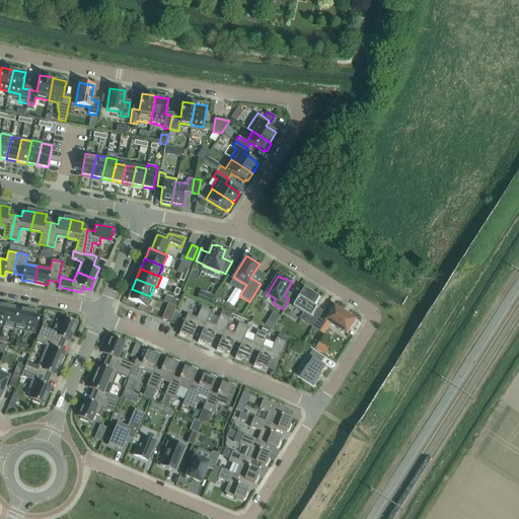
[(294,306),(311,317),(307,323),(313,327),(320,315),(321,313),(316,310),(318,307),(315,306),(320,297),(305,288),(294,306)]
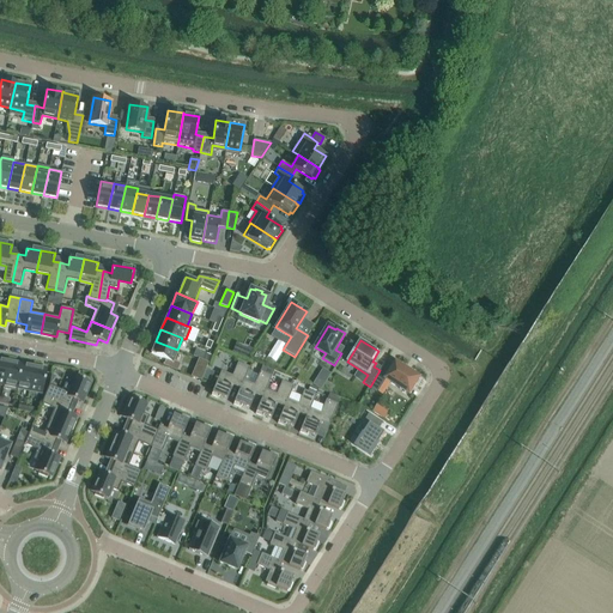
[(177,350),(156,341),(151,353),(171,362),(177,350)]
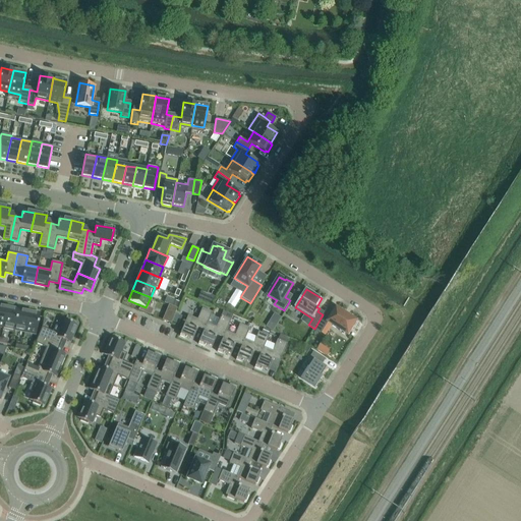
[(208,294),(205,302),(210,305),(215,297),(208,294)]
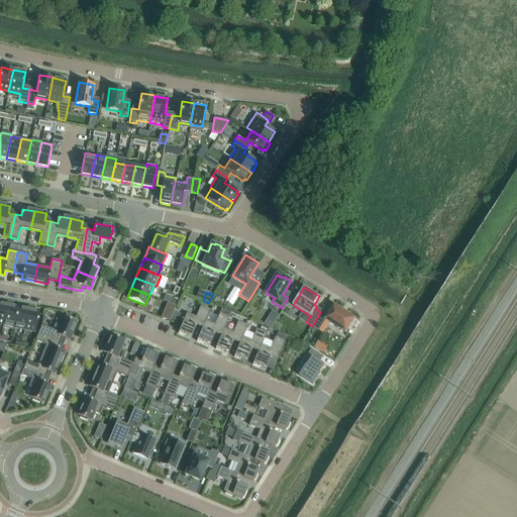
[(168,303),(162,317),(170,320),(173,312),(176,306),(172,304),(168,303)]
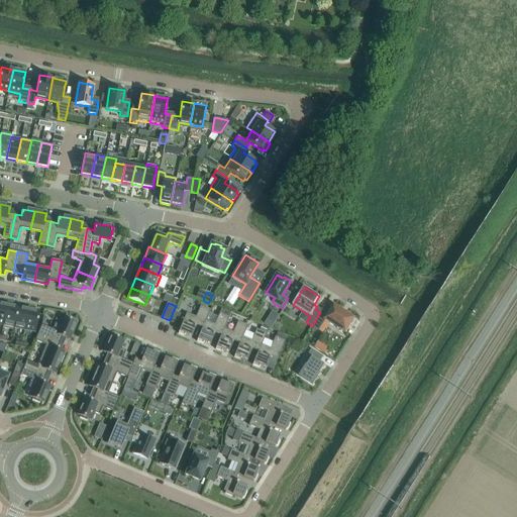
[(7,304),(2,328),(13,330),(14,326),(18,308),(13,307),(13,305),(7,304)]
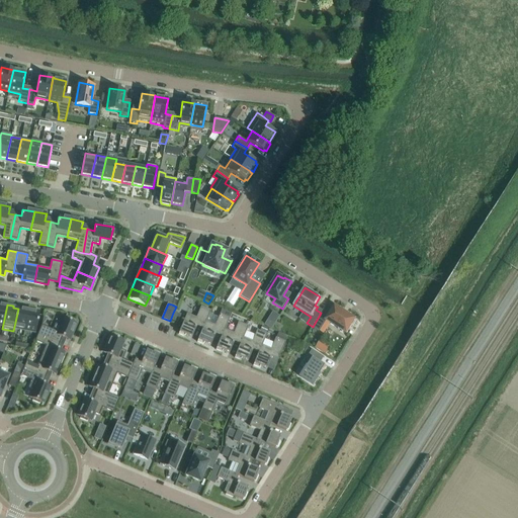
[(196,325),(202,328),(203,328),(206,322),(210,311),(200,307),(196,318),(186,314),(179,332),(178,334),(184,337),(185,335),(191,338),(196,325)]
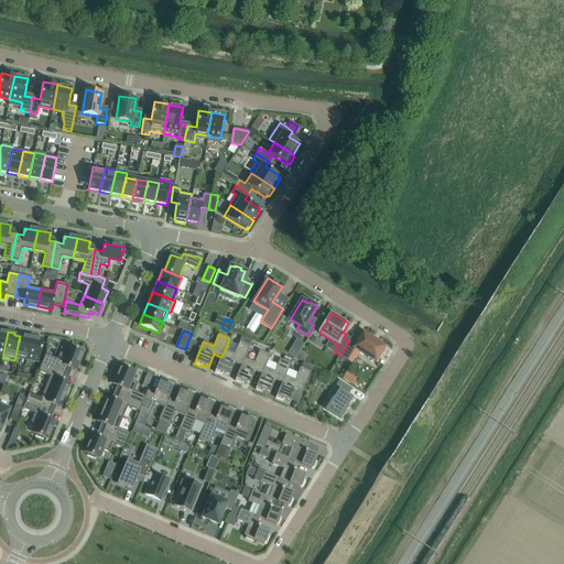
[(377,362),(387,347),(365,334),(355,348),(356,348),(377,362)]
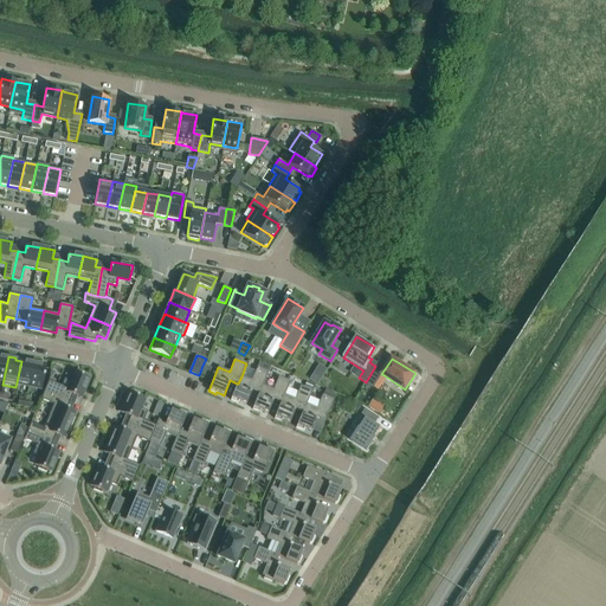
[(17,382),(28,385),(33,361),(27,360),(27,362),(21,361),(17,382)]
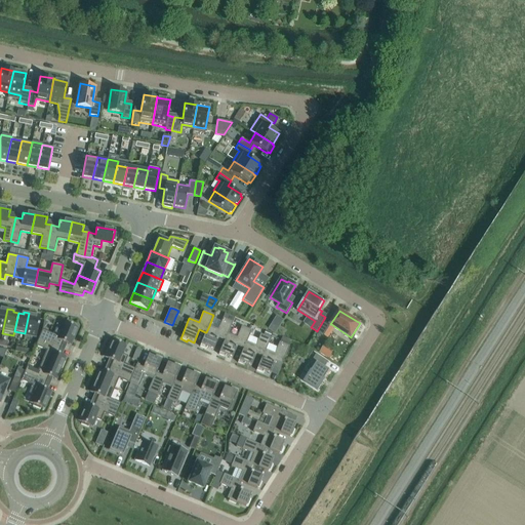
[(29,313),(25,333),(36,335),(40,317),(35,316),(35,314),(29,313)]
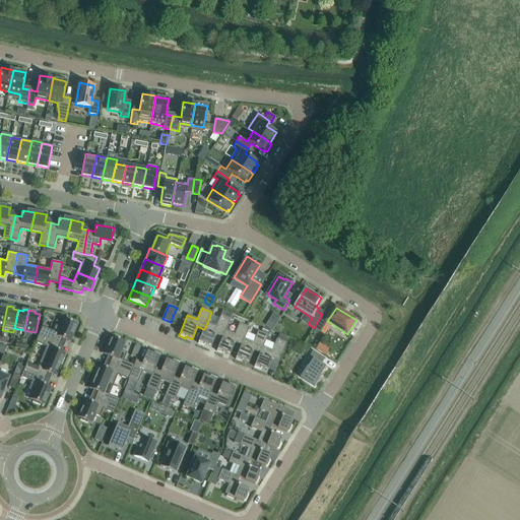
[(223,337),(225,331),(231,319),(220,315),(215,326),(207,323),(204,329),(203,329),(198,341),(198,343),(204,346),(205,344),(211,346),(216,334),(222,337),(223,337)]
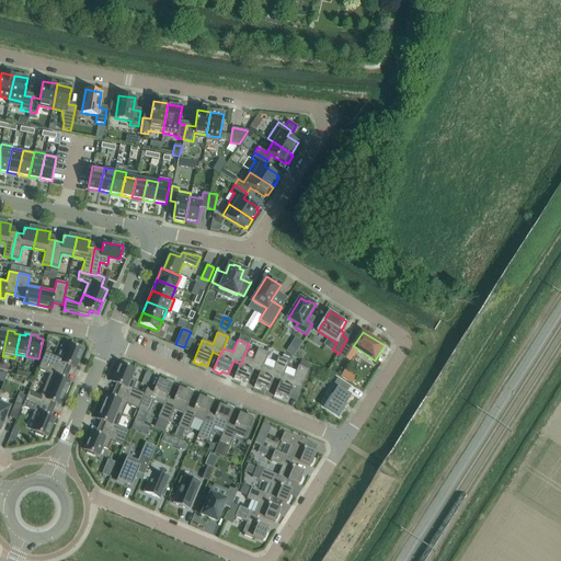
[(346,341),(339,354),(346,358),(354,346),(353,346),(346,341)]
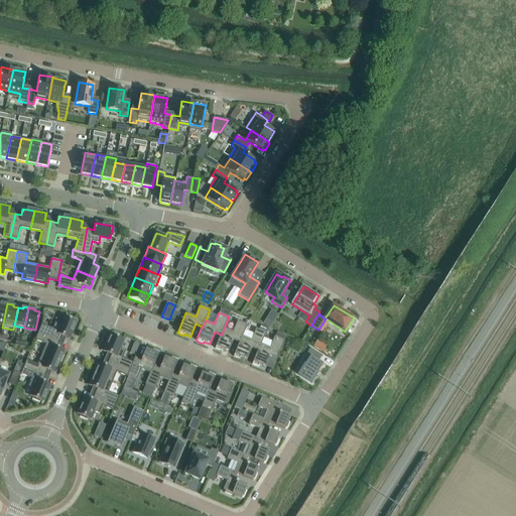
[(59,342),(61,336),(69,339),(76,321),(74,321),(75,319),(67,315),(66,317),(63,317),(59,327),(53,325),(51,331),(42,327),(40,326),(37,333),(59,342)]
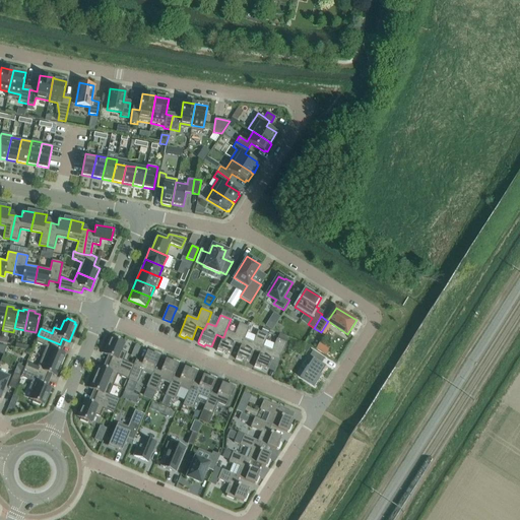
[(268,321),(265,326),(271,330),(274,325),(268,321)]
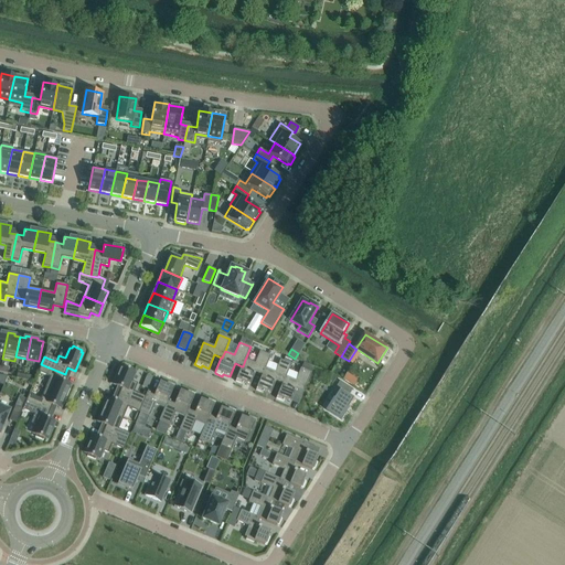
[(243,366),(242,366),(235,380),(236,380),(235,382),(242,384),(243,383),(249,385),(255,372),(262,374),(263,375),(266,368),(270,355),(260,351),(255,363),(245,360),(243,366)]
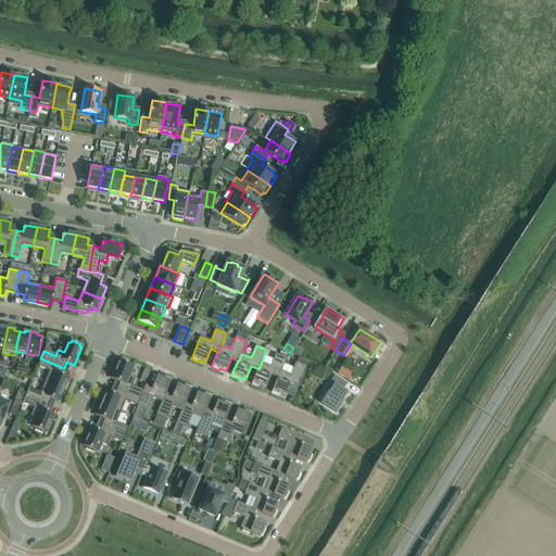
[(272,375),(277,377),(278,377),(281,370),(287,358),(276,354),(270,366),(262,362),(258,369),(257,368),(252,381),(252,382),(251,383),(258,387),(260,384),(266,388),(272,375)]
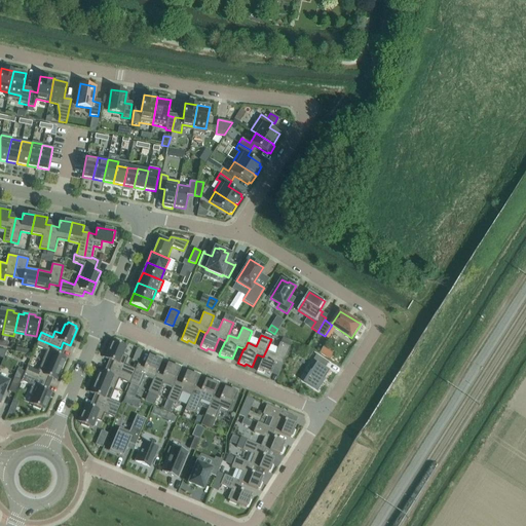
[(42,361),(60,369),(65,358),(58,354),(61,348),(38,339),(35,346),(46,351),(42,361)]
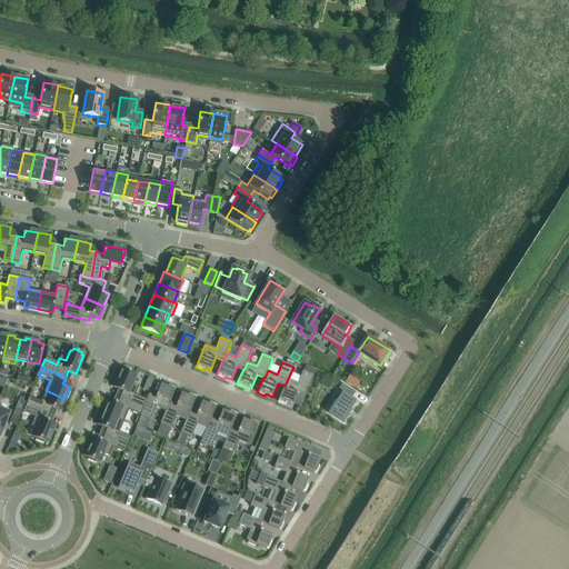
[(146,399),(135,395),(137,388),(130,386),(136,375),(133,373),(133,371),(126,368),(125,370),(122,369),(115,388),(122,391),(119,397),(143,407),(147,399),(146,399)]
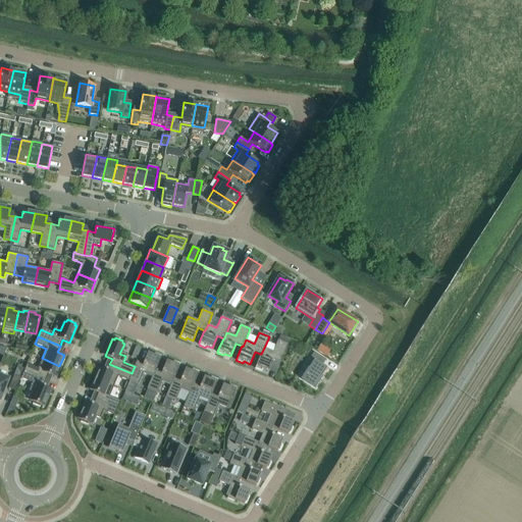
[(261,354),(260,354),(255,366),(256,366),(255,368),(261,371),(262,369),(268,372),(273,359),(280,362),(288,345),(277,341),(273,352),(264,348),(261,354)]
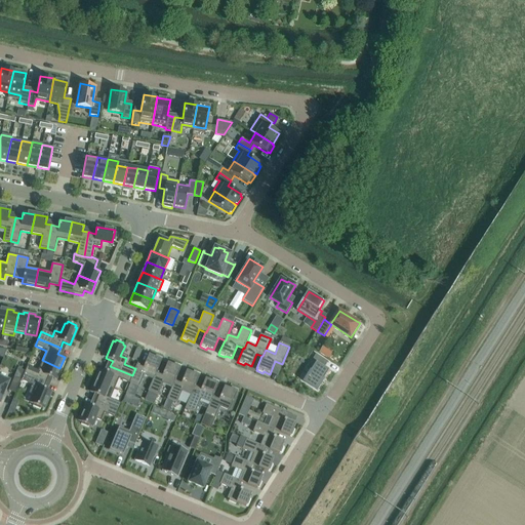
[(305,381),(318,390),(330,370),(325,367),(328,362),(316,354),(308,368),(312,371),(305,381)]
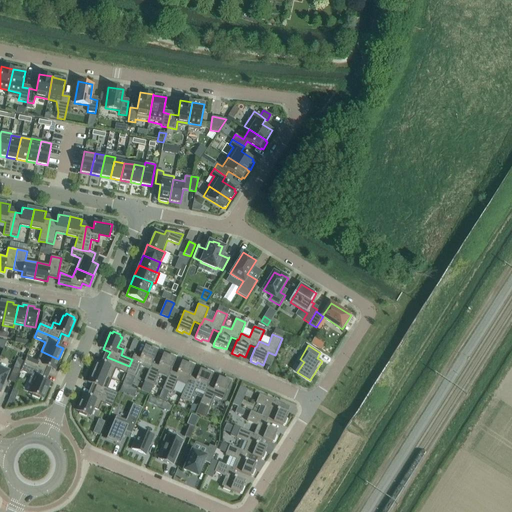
[(139,358),(133,356),(131,359),(132,359),(129,366),(126,373),(127,373),(134,376),(135,377),(140,366),(149,369),(151,363),(152,364),(157,351),(158,349),(151,347),(150,349),(144,346),(139,358)]
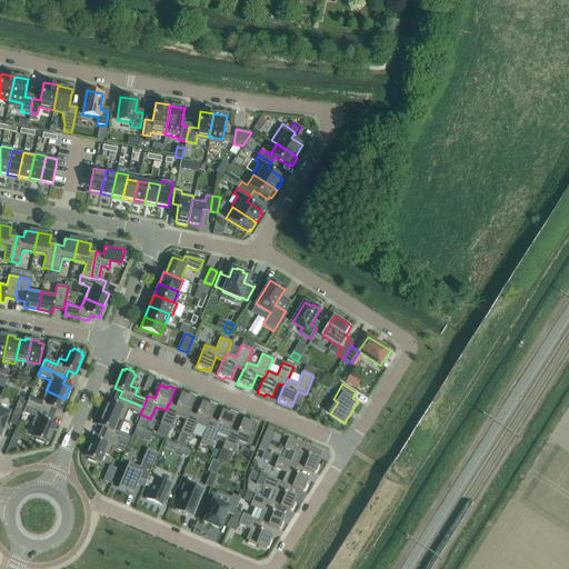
[(26,405),(50,415),(52,408),(59,411),(65,399),(46,390),(41,401),(29,397),(26,405)]
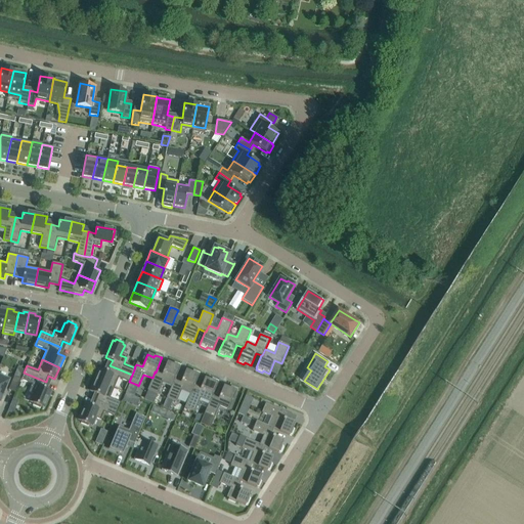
[(167,362),(162,375),(156,373),(155,372),(153,378),(147,390),(158,394),(162,383),(171,386),(174,380),(180,367),(179,367),(180,365),(174,362),(173,364),(167,362)]
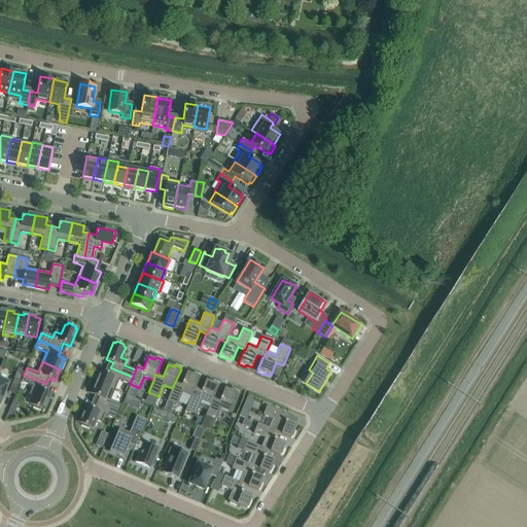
[(130,384),(133,377),(110,367),(108,374),(102,372),(97,383),(114,390),(118,380),(130,384)]
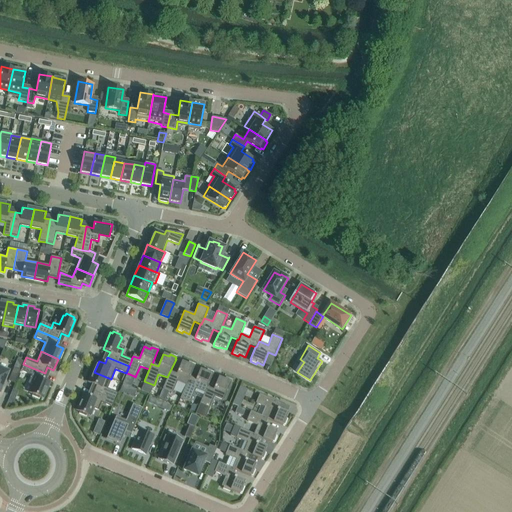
[(168,391),(172,392),(177,381),(185,385),(189,376),(190,376),(194,367),(194,365),(188,362),(187,364),(181,362),(176,374),(170,371),(167,377),(162,388),(163,388),(168,391)]
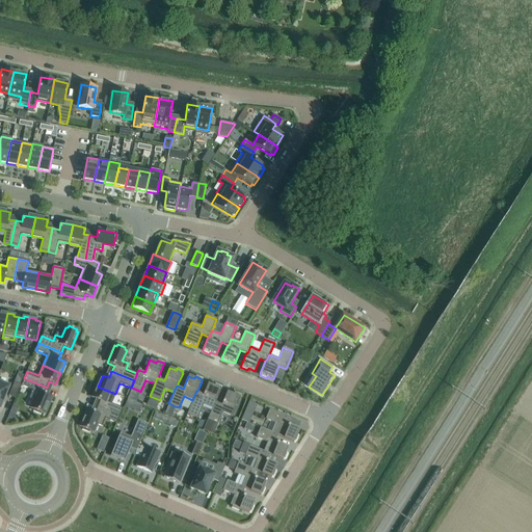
[(41,415),(42,413),(44,414),(51,396),(44,394),(47,388),(24,378),(21,386),(32,390),(30,396),(36,399),(31,408),(33,409),(32,411),(41,415)]
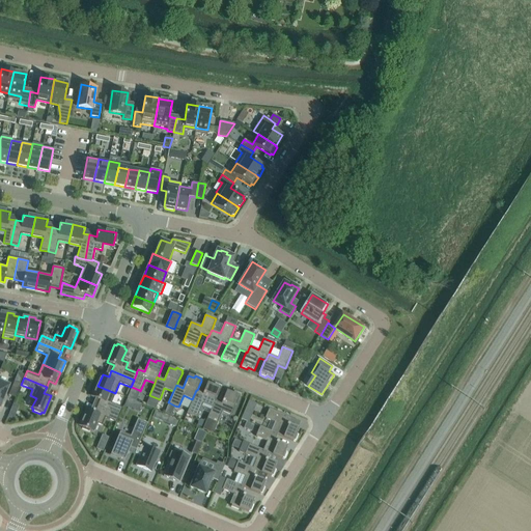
[(21,385),(14,382),(8,395),(16,398),(21,385)]
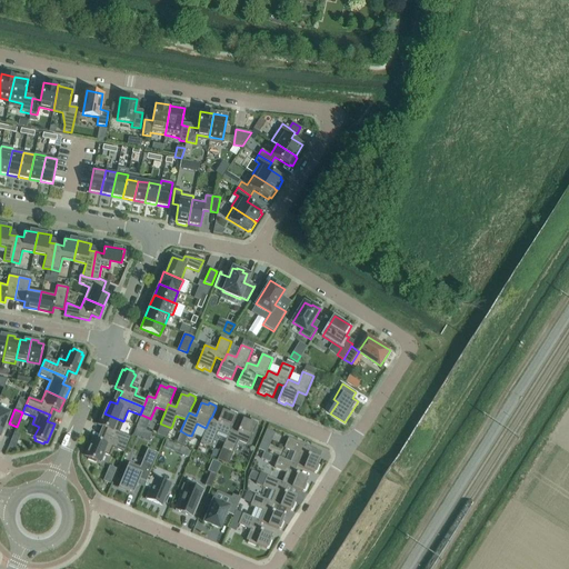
[(211,447),(217,432),(227,437),(230,429),(230,430),(236,417),(236,416),(237,415),(230,411),(229,413),(222,410),(218,421),(211,418),(210,418),(206,428),(200,442),(211,447)]
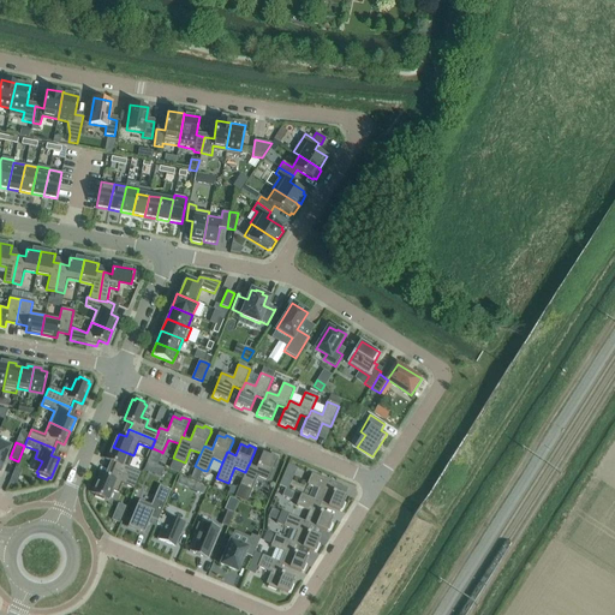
[(129,467),(133,455),(113,447),(107,460),(115,463),(112,470),(138,481),(142,472),(129,467)]
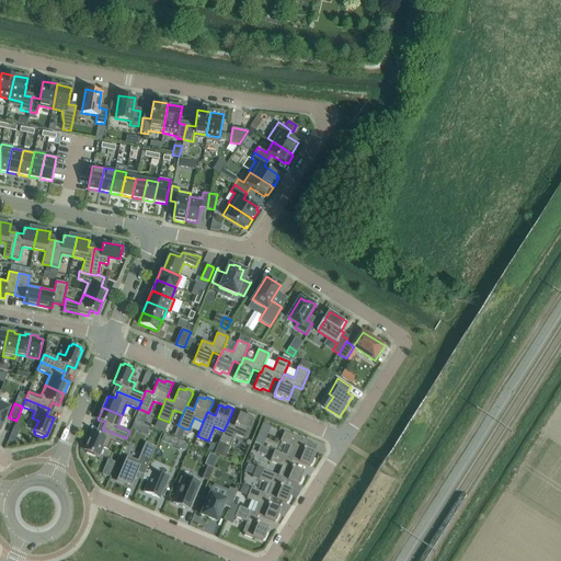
[(139,409),(134,421),(140,423),(141,424),(147,412),(139,409)]
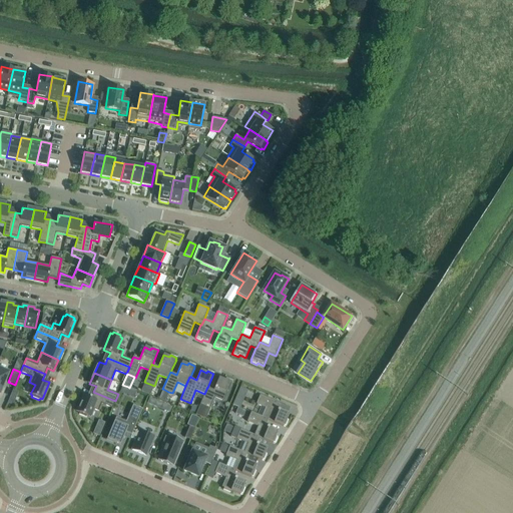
[(223,402),(231,383),(231,381),(225,379),(224,381),(218,378),(213,390),(207,388),(207,387),(204,394),(199,405),(195,415),(205,419),(214,398),(223,402)]
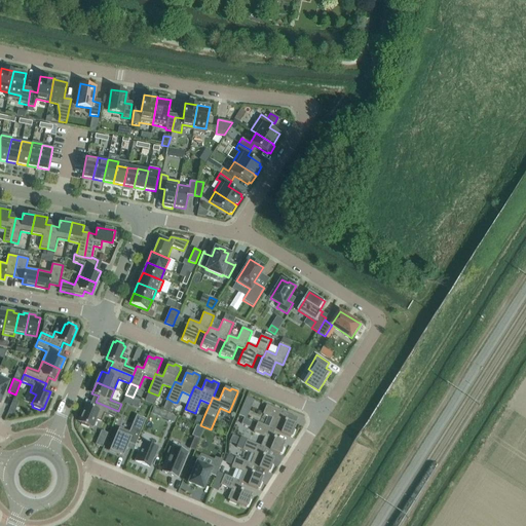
[(125,395),(122,402),(128,405),(132,397),(125,395)]
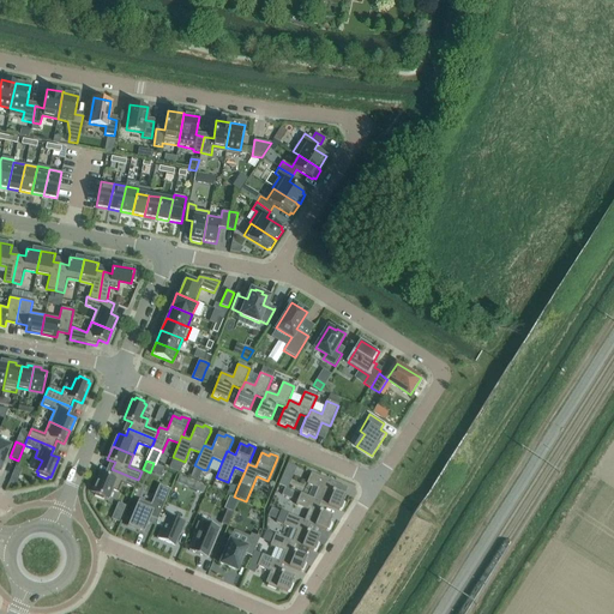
[(104,498),(107,499),(112,487),(119,489),(121,483),(134,488),(138,480),(112,469),(109,476),(101,473),(92,493),(95,494),(94,497),(103,500),(104,498)]
